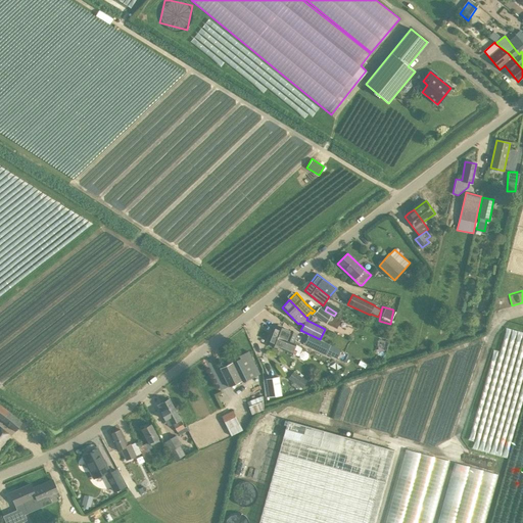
[(326,324),(331,315),(319,307),(314,315),(326,324)]
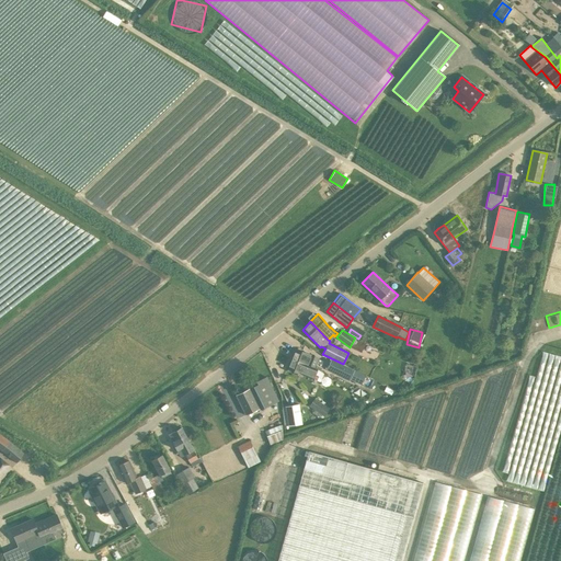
[(355,338),(350,347),(361,353),(365,343),(355,338)]
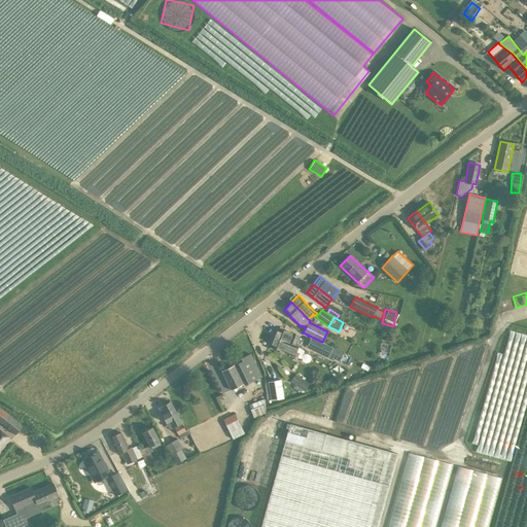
[(277,327),(274,337),(295,346),(300,337),(277,327)]
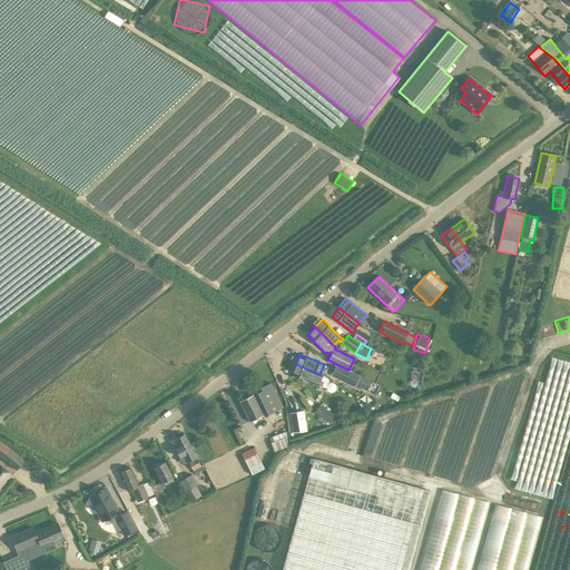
[(318,386),(323,374),(320,374),(296,364),(292,375),(318,386)]
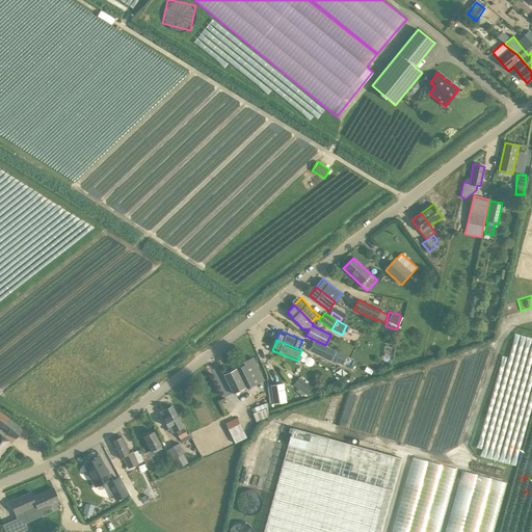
[(331,362),(337,351),(314,340),(310,351),(331,362)]
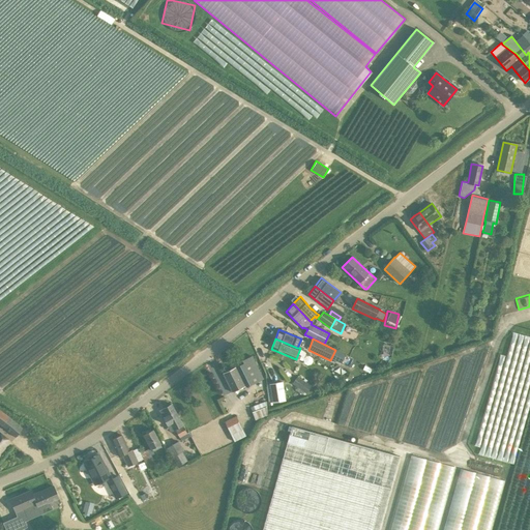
[(260,384),(264,381),(258,367),(252,356),(242,361),(243,363),(235,367),(223,374),(232,392),(244,386),(258,380),(260,384)]
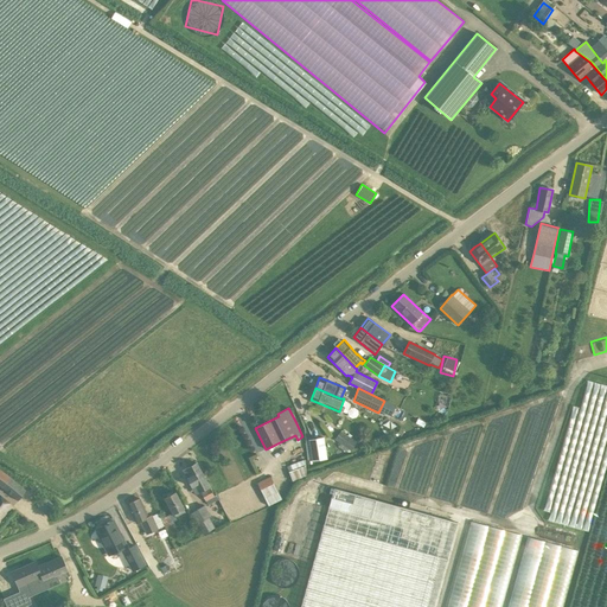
[(340,430),(334,440),(350,451),(357,442),(340,430)]
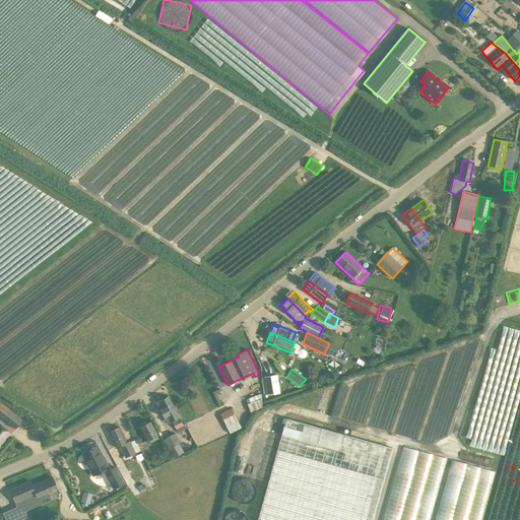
[(277,375),(264,377),(267,396),(280,394),(277,375)]
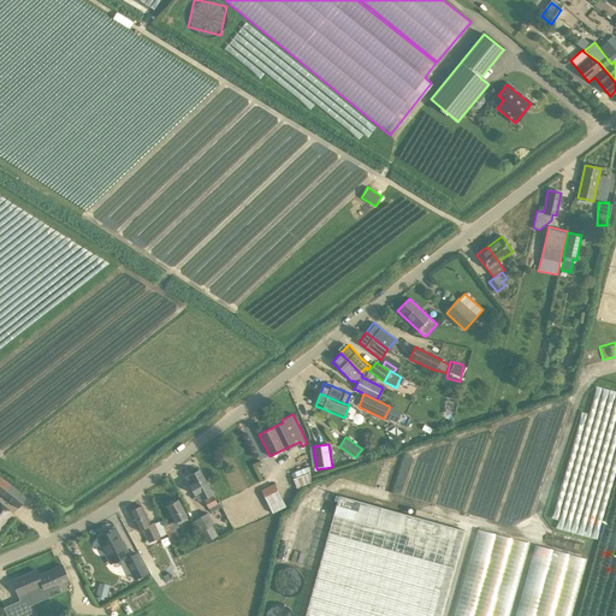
[(213,495),(209,487),(208,487),(200,469),(184,478),(194,495),(197,502),(213,495)]
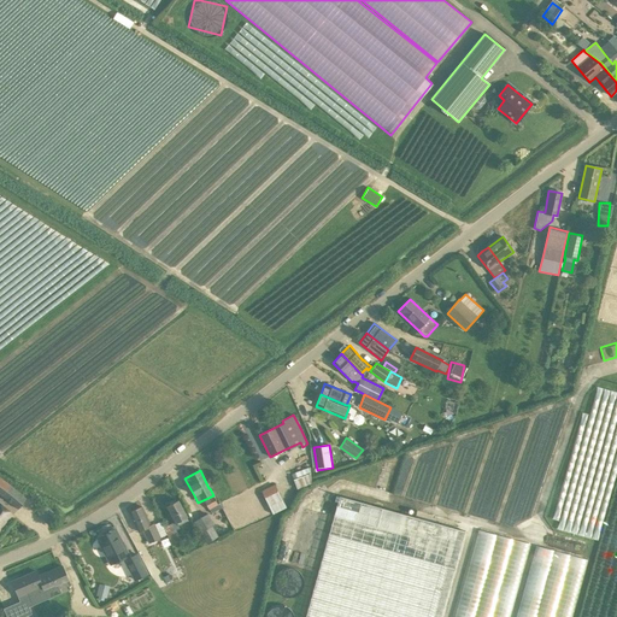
[(297,488),(300,487),(311,482),(310,472),(293,480),(297,488)]
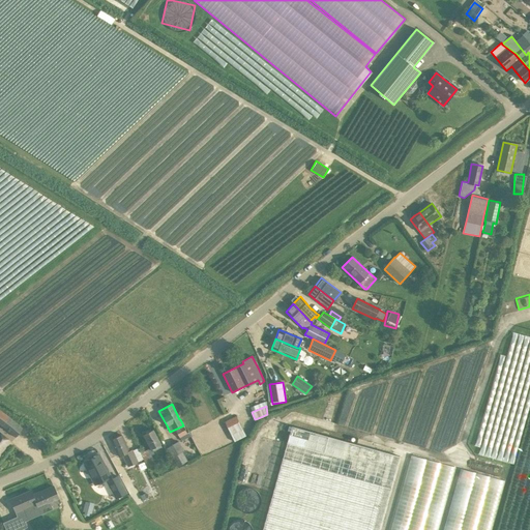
[(9,416),(0,409),(0,425),(2,428),(15,438),(23,428),(9,416)]
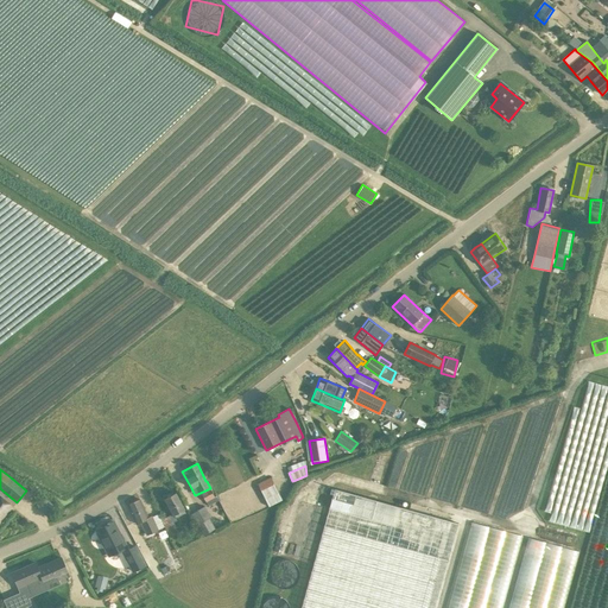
[(268,507),(282,500),(271,477),(258,483),(267,505),(268,507)]
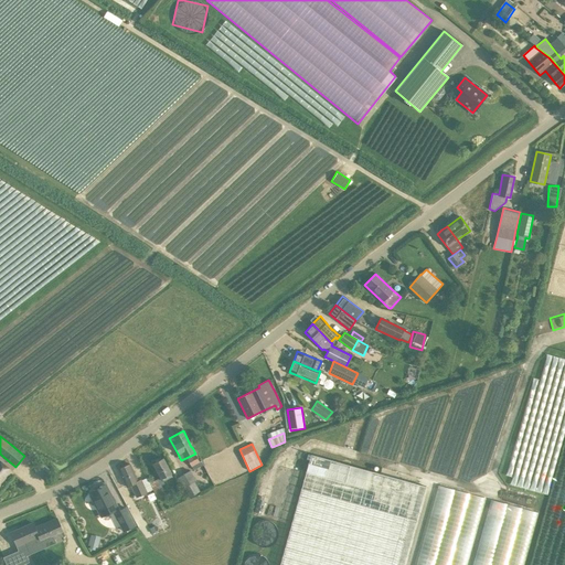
[(200,462),(194,454),(187,458),(191,467),(200,462)]
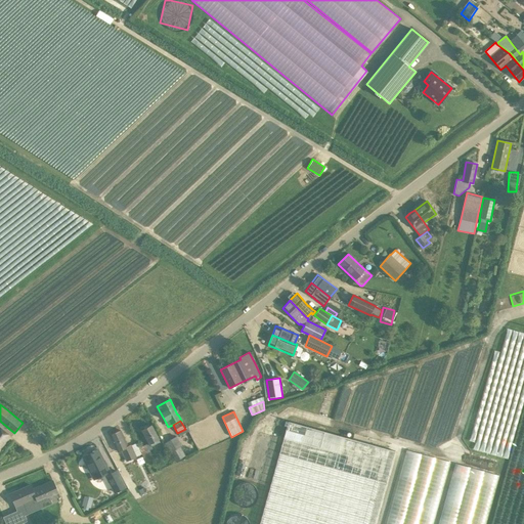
[(288,422),(258,523),(375,523),(395,451),(288,422)]
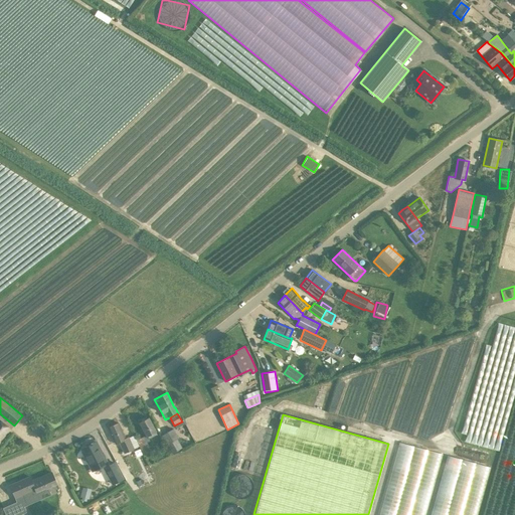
[(152,452),(147,443),(149,442),(147,437),(156,432),(149,417),(139,422),(146,436),(137,440),(144,456),(152,452)]
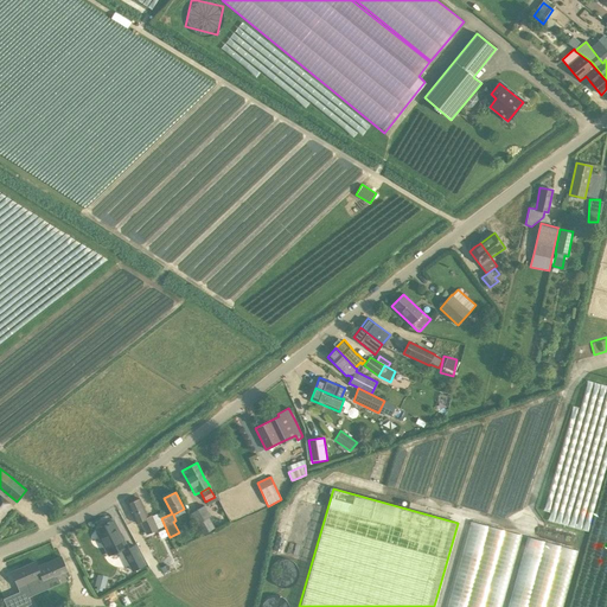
[(0,496),(0,522),(13,508),(0,496)]
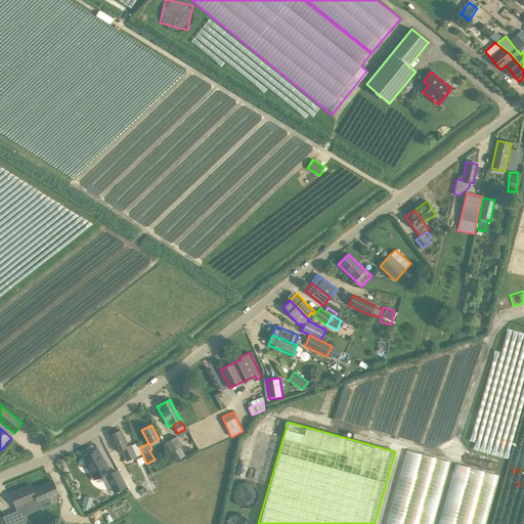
[(131,445),(128,446),(120,431),(110,435),(117,451),(121,449),(126,462),(136,456),(131,445)]
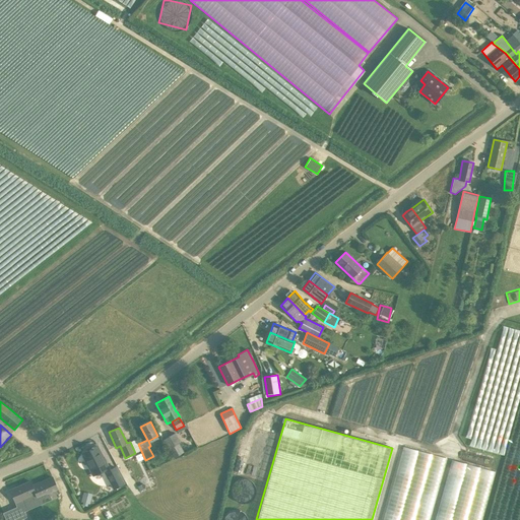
[(176,433),(164,440),(174,458),(184,452),(179,443),(181,442),(176,433)]
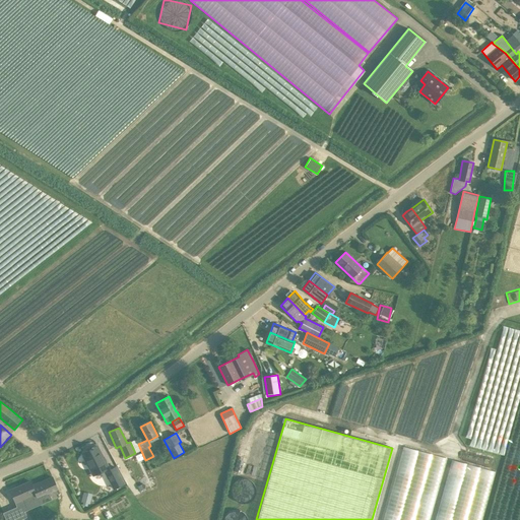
[(93,475),(108,467),(98,446),(82,454),(93,475)]
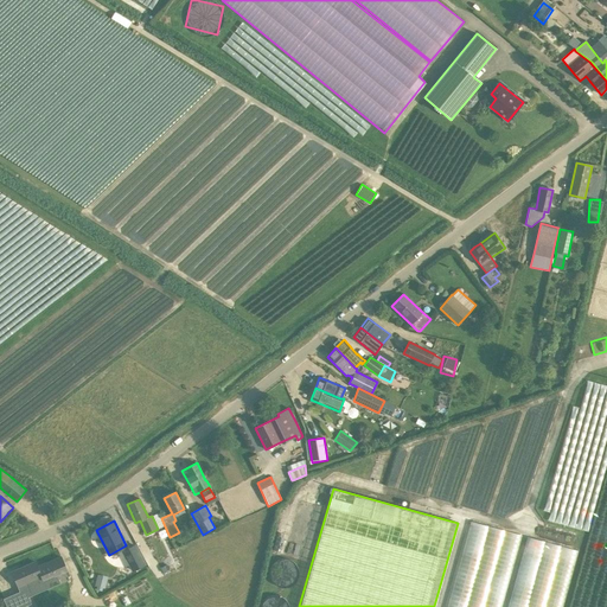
[(499,606),(517,532),(465,521),(443,606),(499,606)]
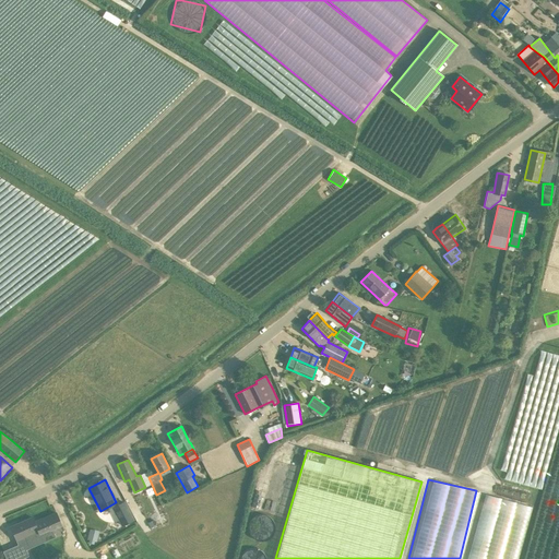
[(516,558),(530,504),(479,494),(464,558),(516,558)]
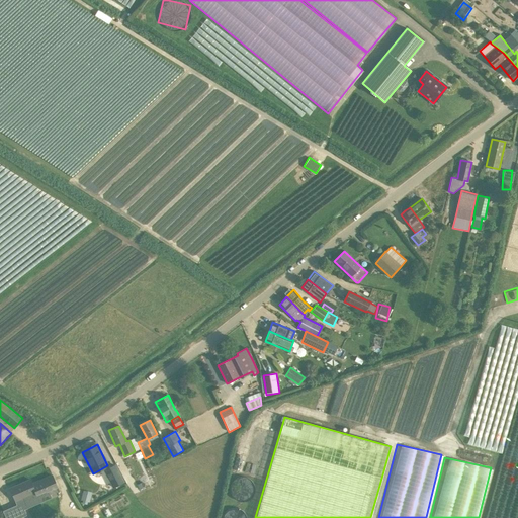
[(103,470),(112,488),(124,482),(115,464),(103,470)]
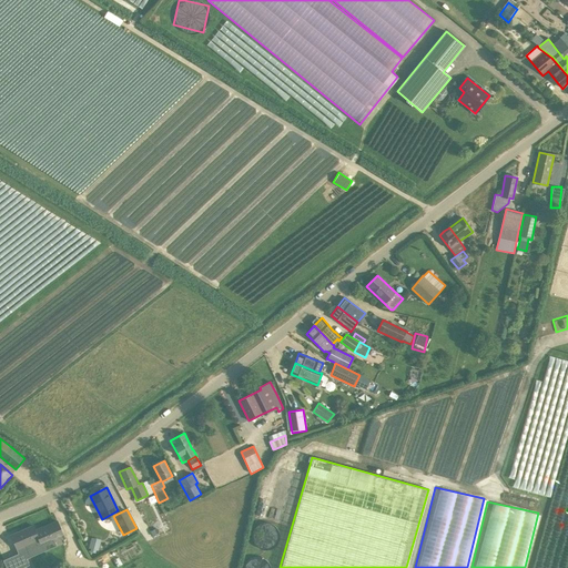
[(31,564),(58,553),(51,538),(62,533),(57,520),(34,530),(32,526),(11,536),(17,550),(23,547),(31,564)]
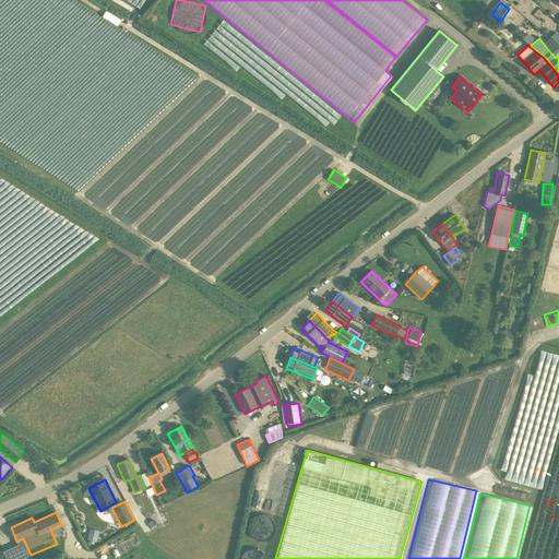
[(256,542),(276,534),(269,513),(248,521),(256,542)]
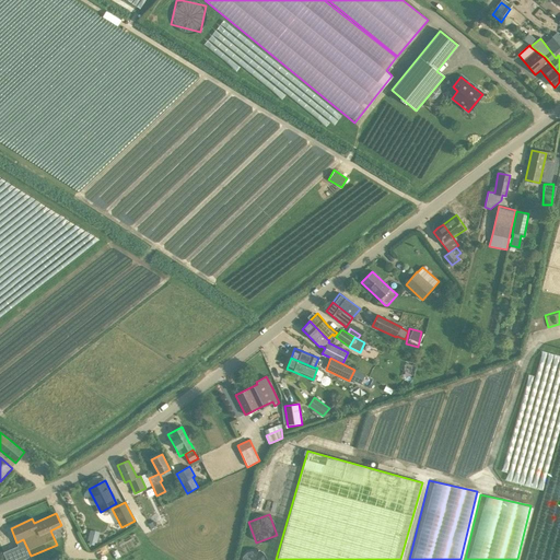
[(90,544),(94,546),(95,543),(97,544),(98,536),(90,534),(88,540),(90,541),(90,544)]
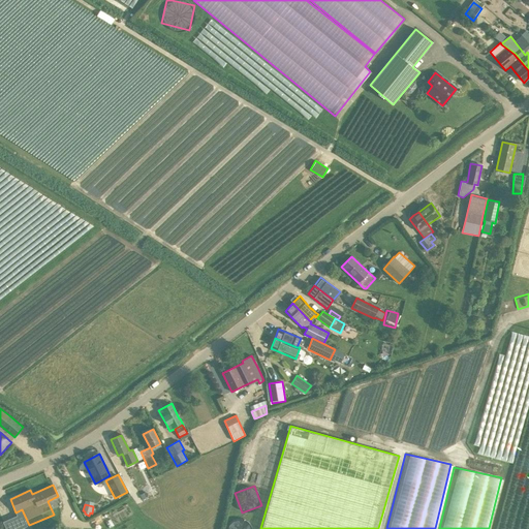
[(226,524),(227,528),(248,528),(246,520),(226,524)]
